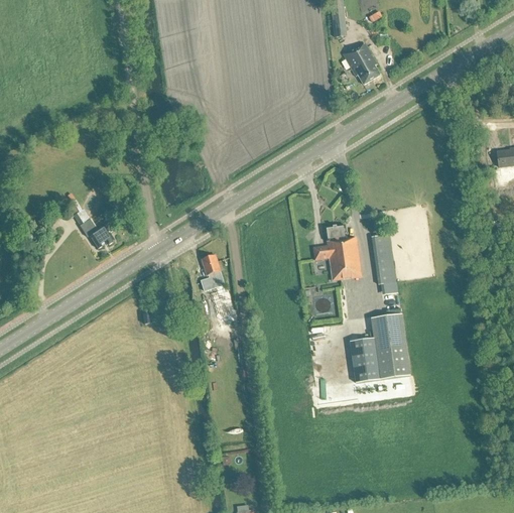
[(328,0),(328,1),(332,36),(346,34),(341,0),(328,0)]
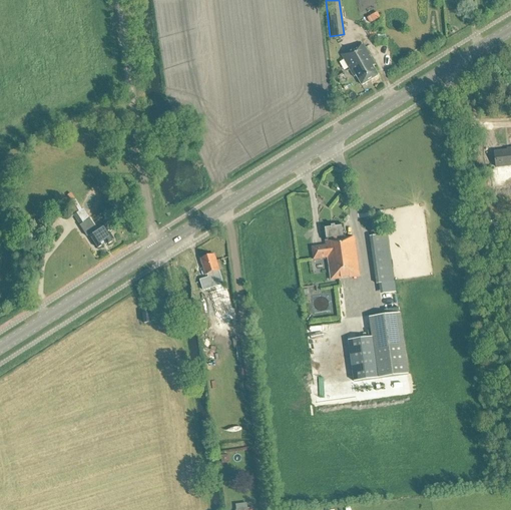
[(376,11),(369,14),(372,19),(379,15),(376,11)]
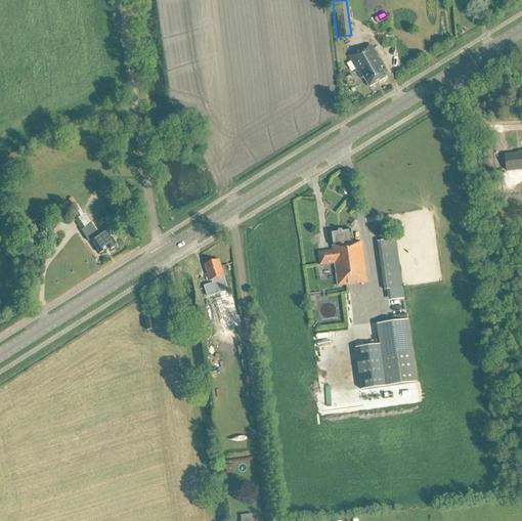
[(367,85),(385,76),(379,66),(381,64),(370,43),(362,47),(361,46),(347,54),(358,74),(359,77),(362,75),(367,85)]
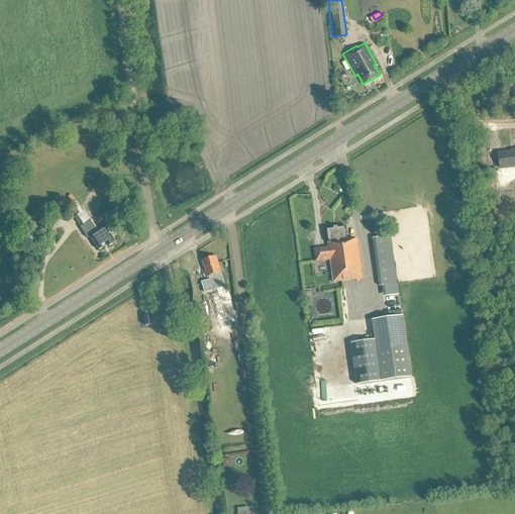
[(499,167),(514,165),(514,146),(514,147),(514,149),(497,151),(499,167)]
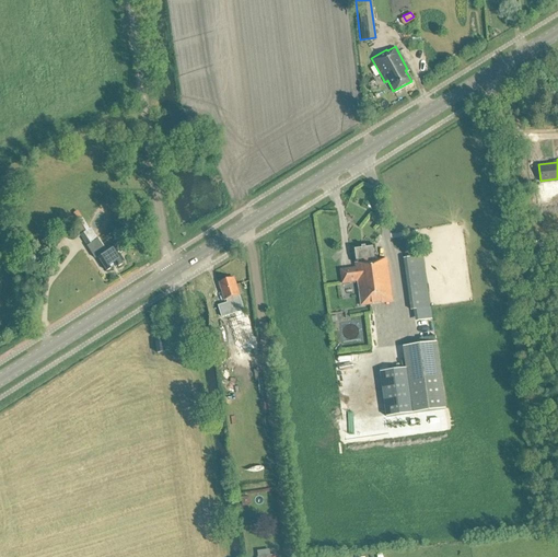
[(120,211),(112,198),(106,201),(115,216),(120,211)]
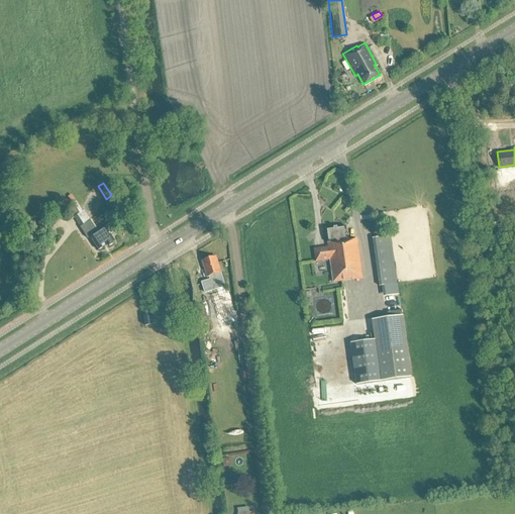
[(80,209),(74,200),(67,204),(73,214),(72,214),(78,225),(88,219),(81,208),(80,209)]
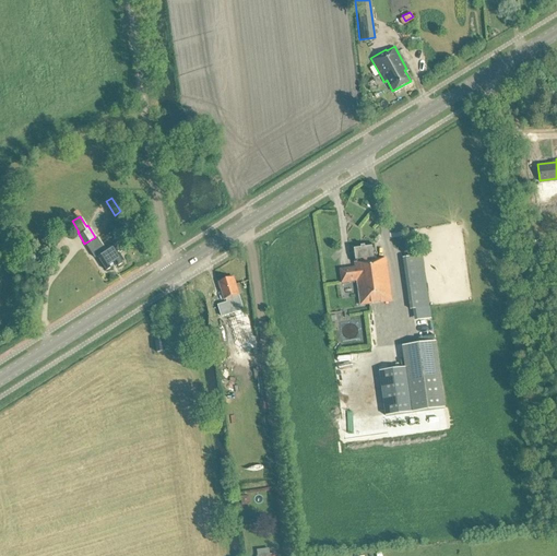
[(118,241),(115,241),(111,244),(110,243),(103,248),(95,237),(84,244),(92,256),(94,253),(104,269),(113,263),(113,264),(115,263),(115,264),(120,261),(119,260),(121,259),(116,251),(120,249),(120,246),(118,241)]
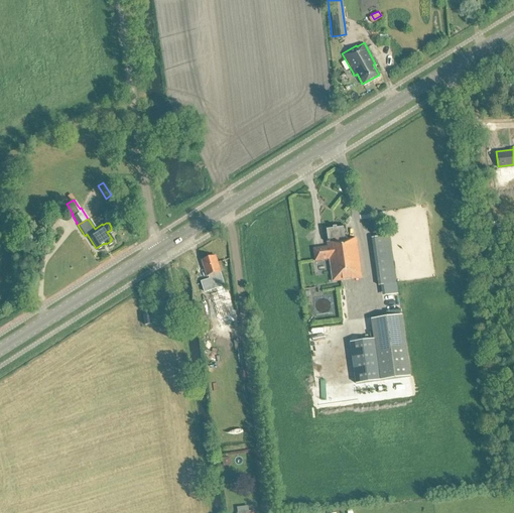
[(331,280),(361,276),(355,236),(346,238),(344,224),(324,227),(326,245),(311,247),(313,259),(328,257),(331,280)]
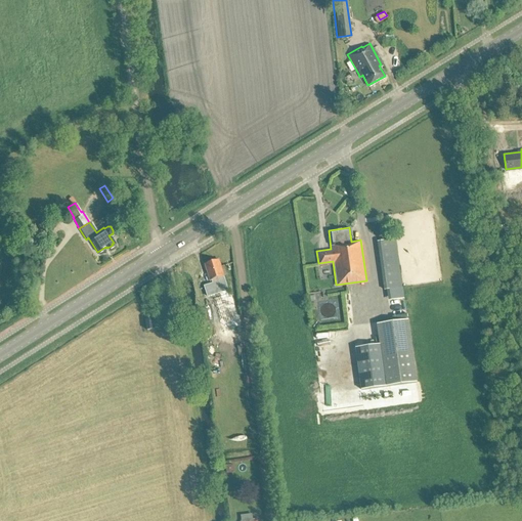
[(397,234),(379,236),(387,297),(404,295),(397,234)]
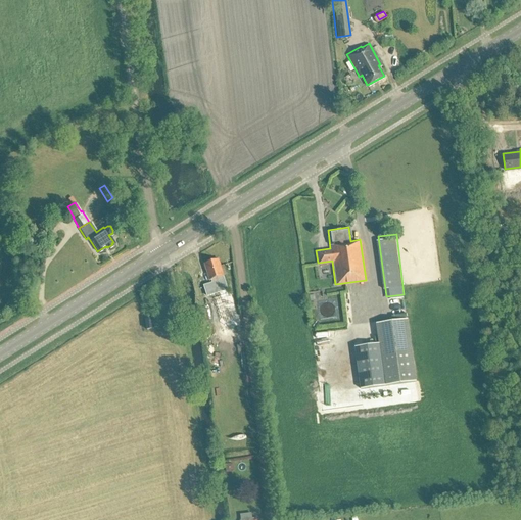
[(212,281),(202,284),(206,294),(226,288),(224,282),(222,274),(217,257),(203,262),(208,279),(211,278),(212,281)]
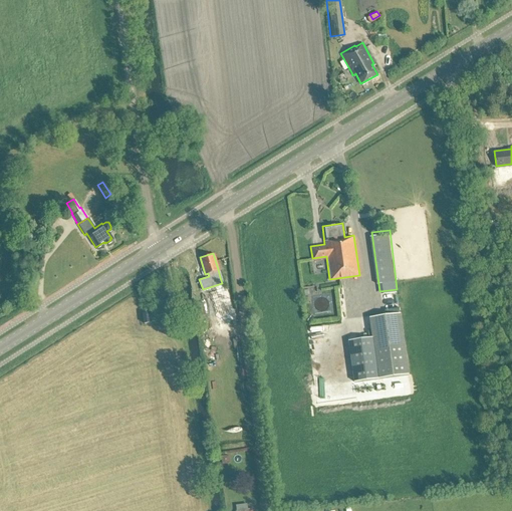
[(208,309),(217,307),(215,300),(210,301),(209,299),(206,299),(208,309)]
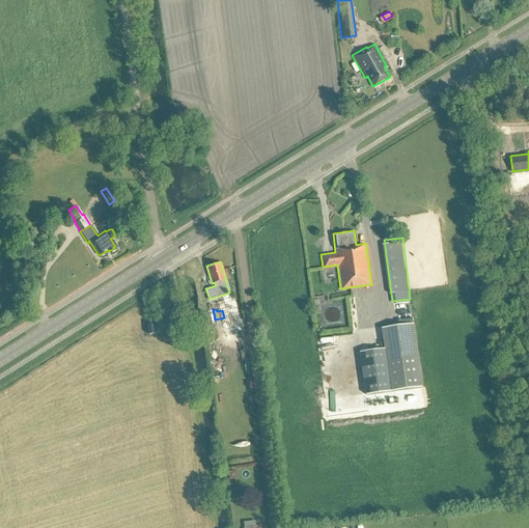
[(207,312),(201,313),(204,325),(211,324),(207,312)]
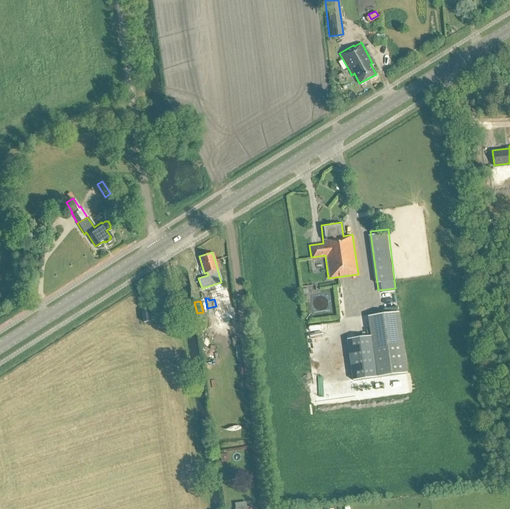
[(149,320),(148,310),(141,311),(142,321),(149,320)]
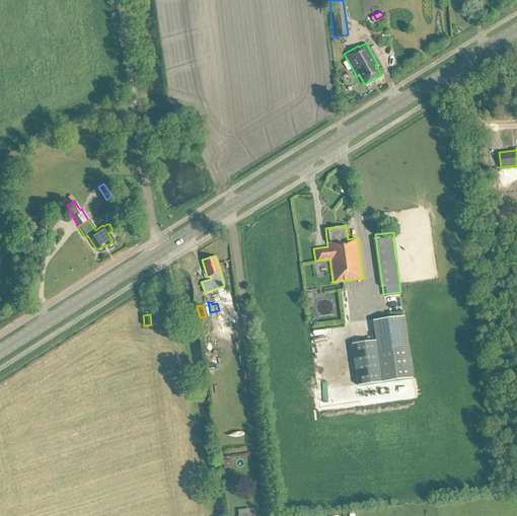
[(372,320),(375,341),(351,344),(357,383),(411,376),(402,316),(372,320)]
